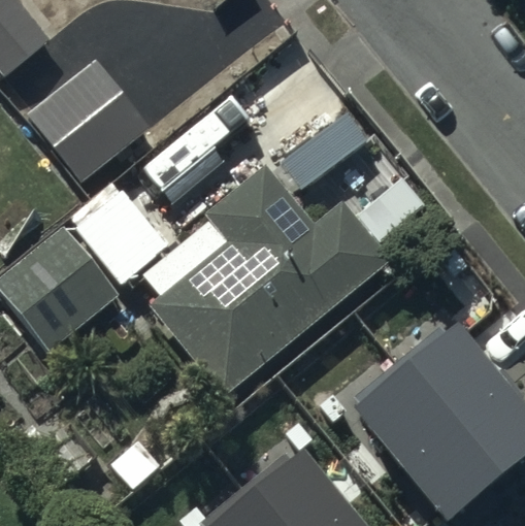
[(0,0),(0,73),(3,78),(50,40),(17,0),(0,0)]
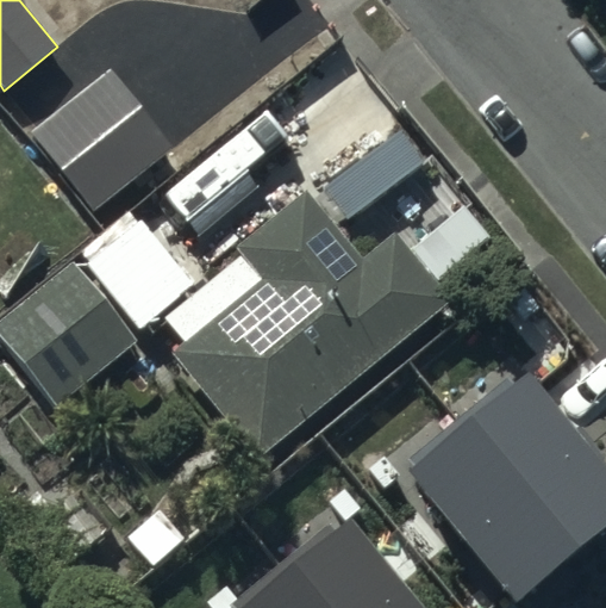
[(112,69),(35,129),(94,211),(174,150),(112,69)]
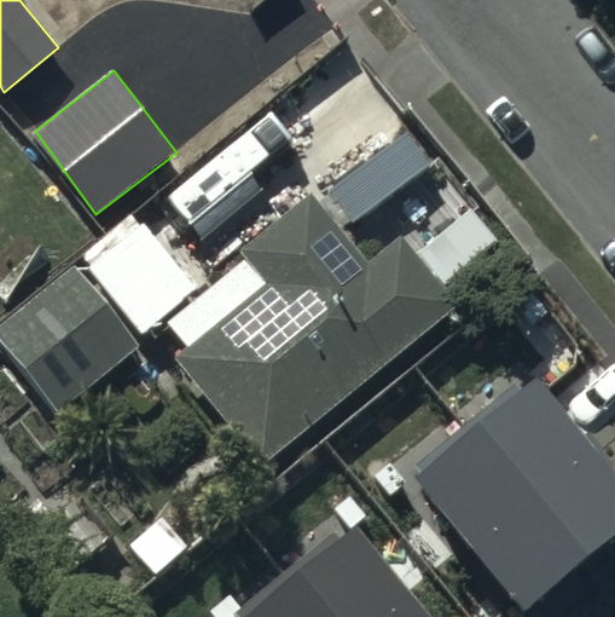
[(239,251),(247,259),(170,318),(190,344),(175,355),(260,465),(457,301),(399,231),(365,260),(309,192),(239,251)]
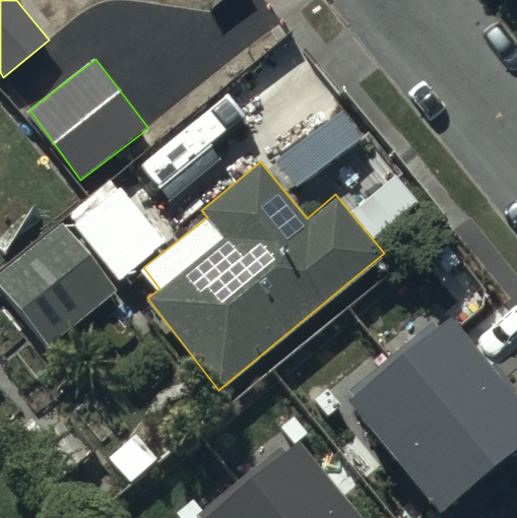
[(98,199),(72,221),(119,278),(164,241),(116,184),(98,199)]
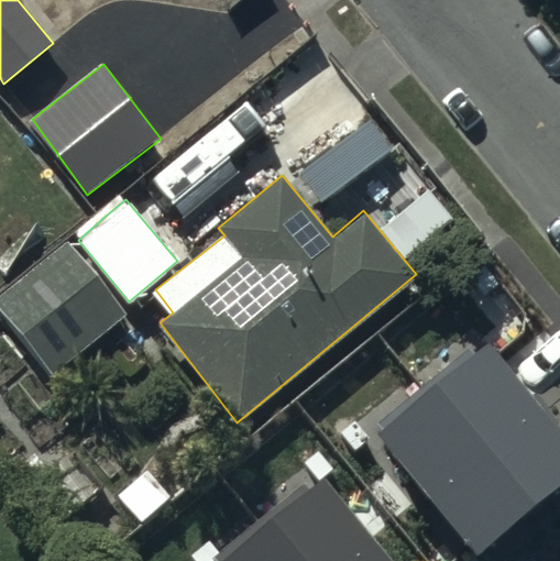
[(128,314),(67,241),(0,295),(0,308),(54,374),(128,314)]
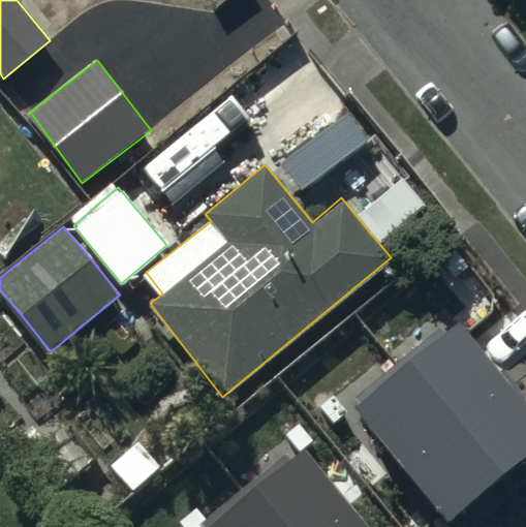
[(442,390),(384,321),(263,424),(349,526),(420,526),(461,493),(403,424),(442,390)]
